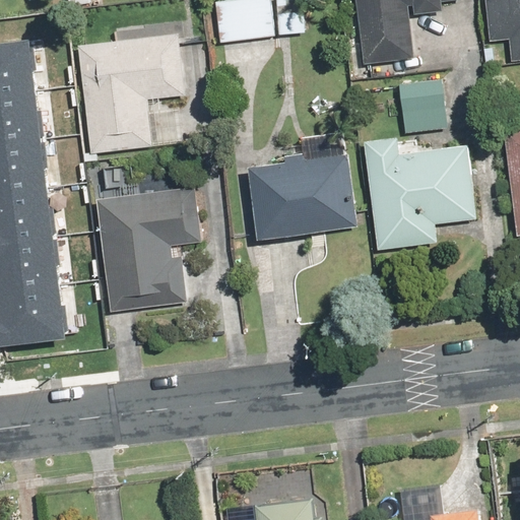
[(308,0),(213,0),(218,44),(312,34),(308,0)]
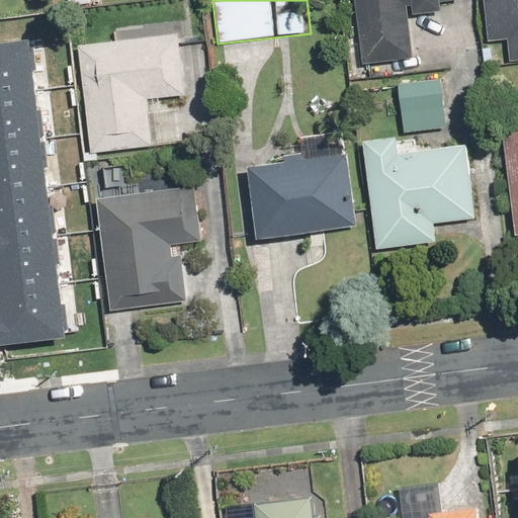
[(353,0),(363,66),(414,59),(408,14),(443,9),(442,2),(459,0),(353,0)]
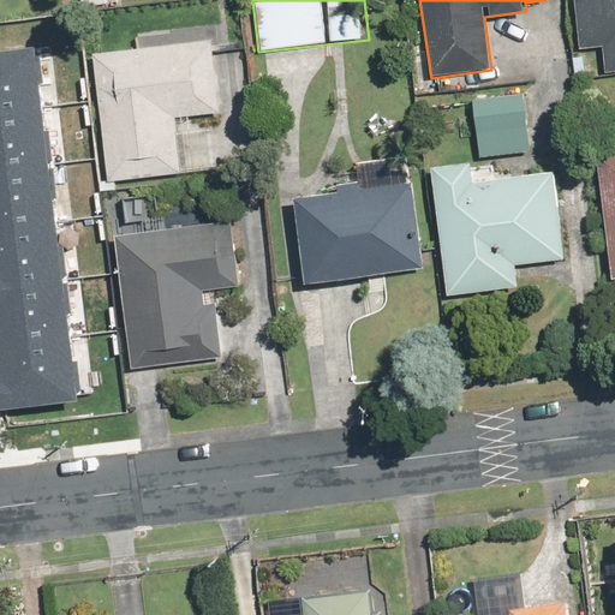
[(614,0),(572,0),(578,49),(603,47),(604,70),(614,67),(614,0)]
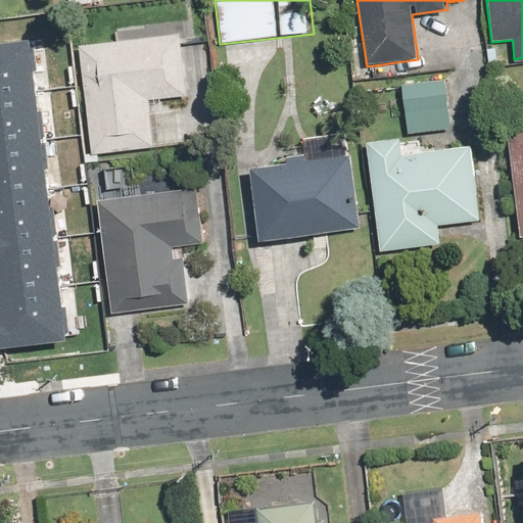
[(184,95),(179,24),(113,28),(114,41),(80,43),(87,153),(153,149),(150,98),(184,95)]
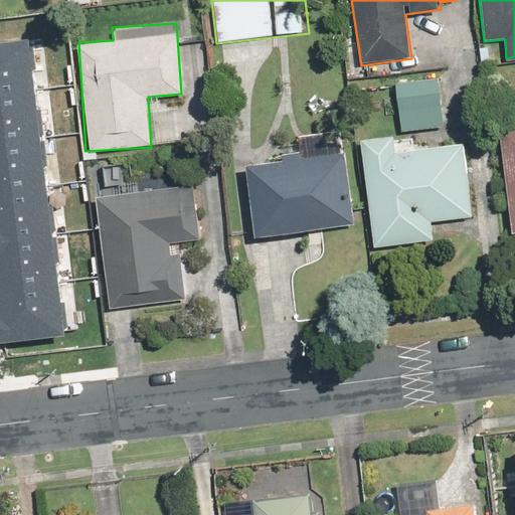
[(0,307),(0,339),(73,331),(37,32),(0,36),(0,306),(0,307)]
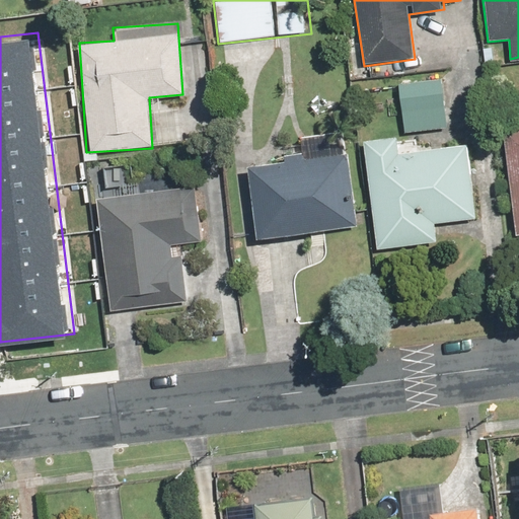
[(441,75),(397,80),(404,133),(447,127),(441,75)]
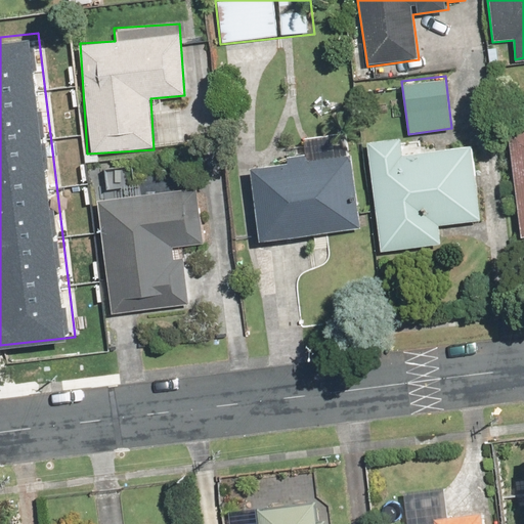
[(523,129),(507,132),(519,237),(523,236),(523,129)]
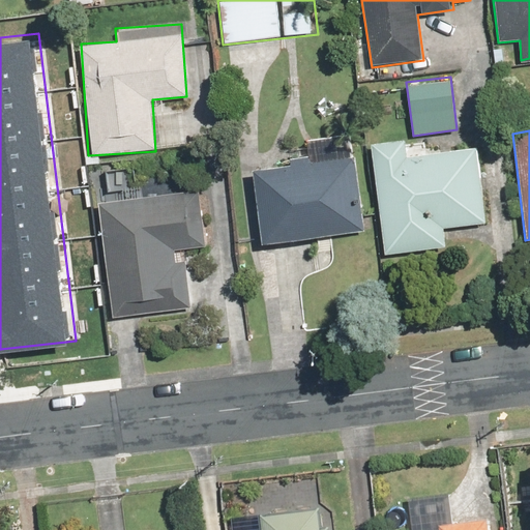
[(365,234),(357,154),(354,133),(305,138),(307,152),(289,154),(289,162),(253,166),(261,245),(365,234)]
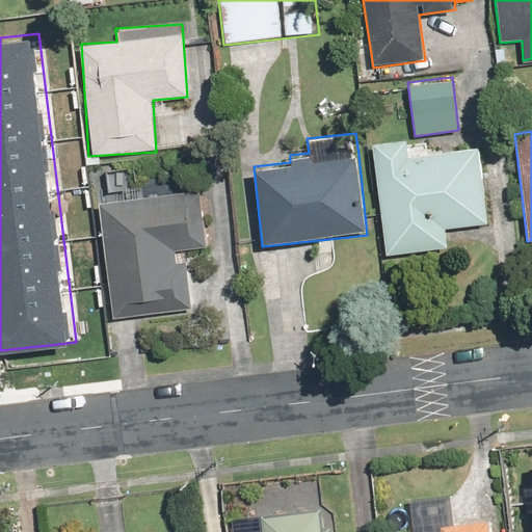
[(406,139),(372,142),(383,255),(445,248),(443,230),(484,225),(477,148),(408,155),(406,139)]
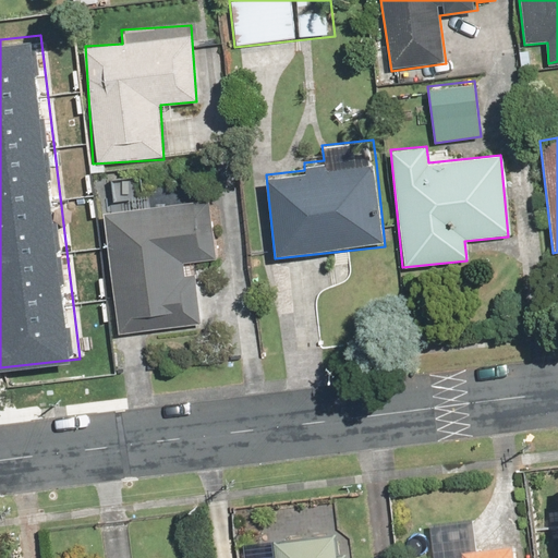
[(209,205),(107,211),(116,335),(202,328),(198,271),(186,273),(186,259),(214,257),(209,205)]
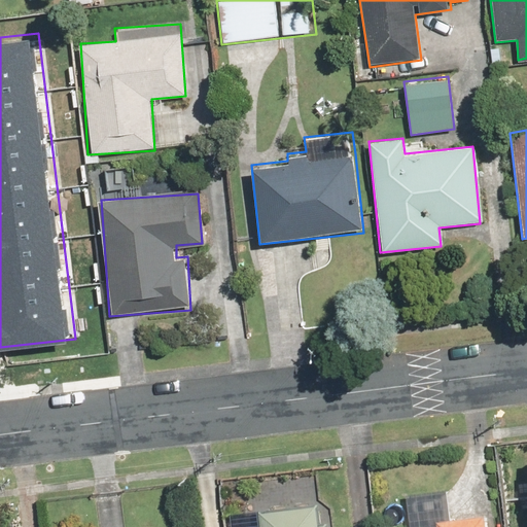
[(260,526),(327,526),(326,514),(260,520),(260,526)]
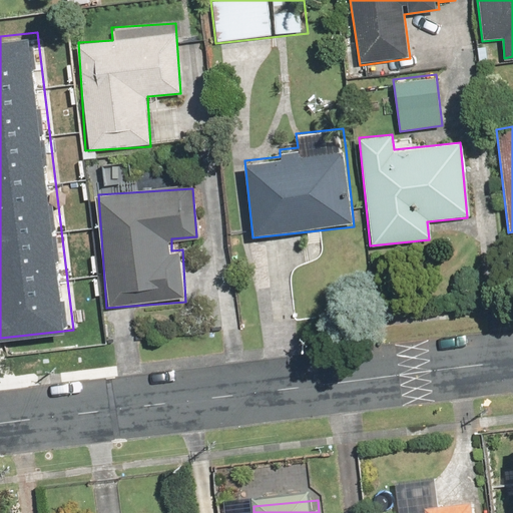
[(426,512),(474,512),(474,502),(426,507),(426,512)]
